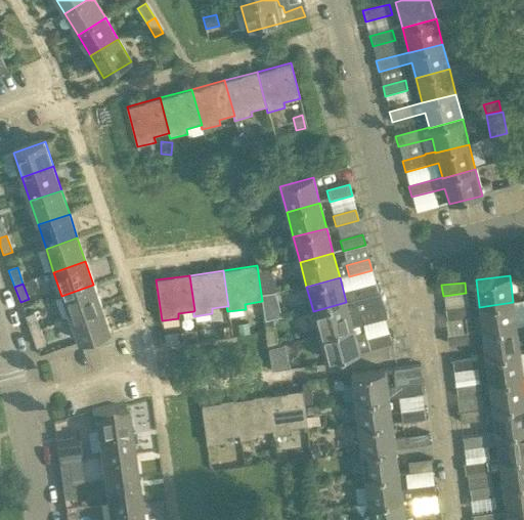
[(61,296),(70,319),(101,309),(93,285),(61,296)]
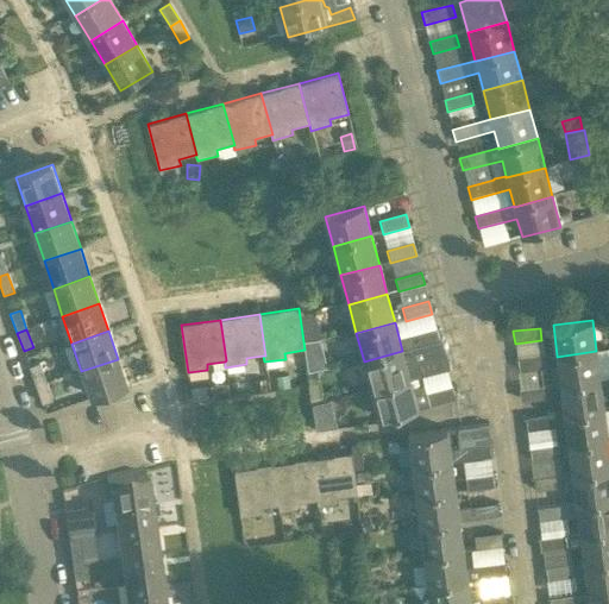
[(437,331),(410,338),(414,350),(440,343),(437,331)]
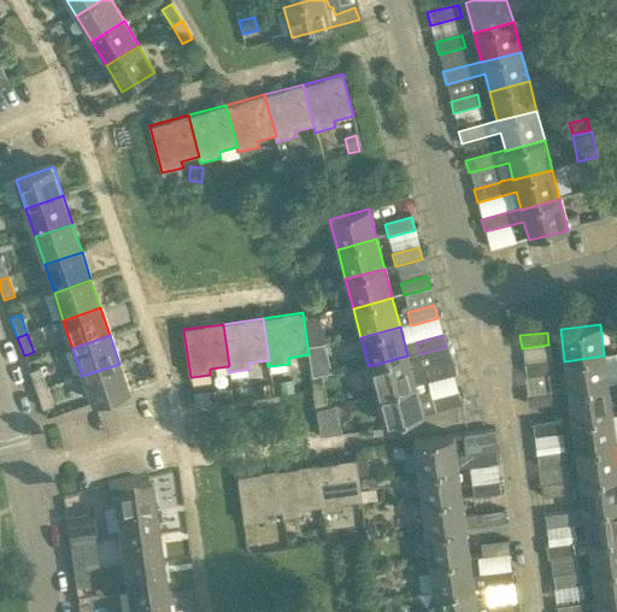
[(415,384),(407,355),(369,366),(376,395),(415,384)]
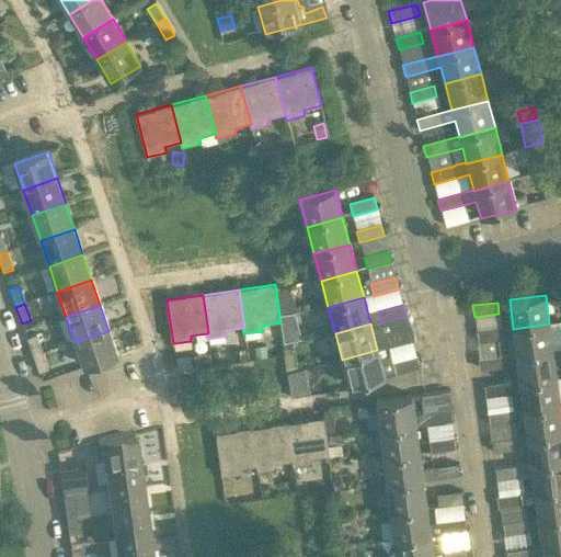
[(553,351),(549,324),(513,329),(513,328),(477,332),(478,344),(515,339),(517,356),(553,351)]
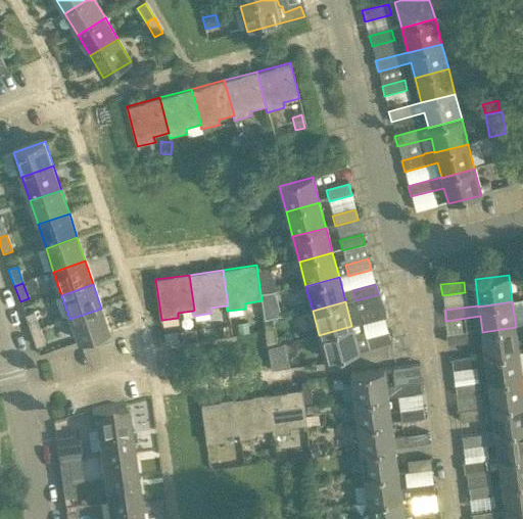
[(109,333),(101,309),(69,319),(79,343),(109,333)]
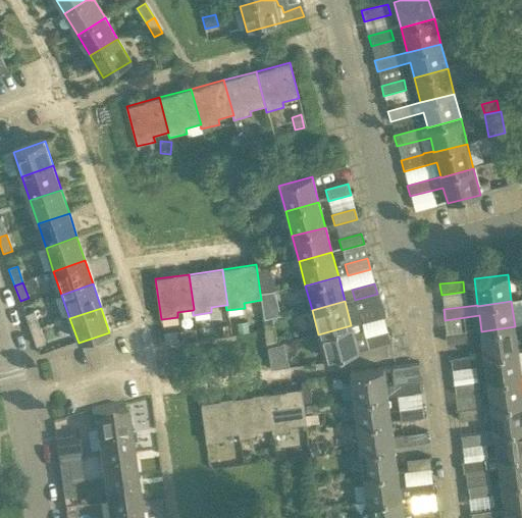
[(380,308),(358,314),(361,324),(383,318),(380,308)]
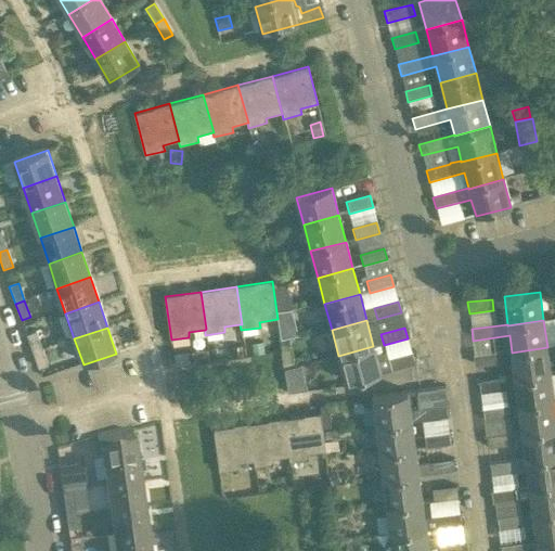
[(26,336),(33,354),(42,350),(36,333),(26,336)]
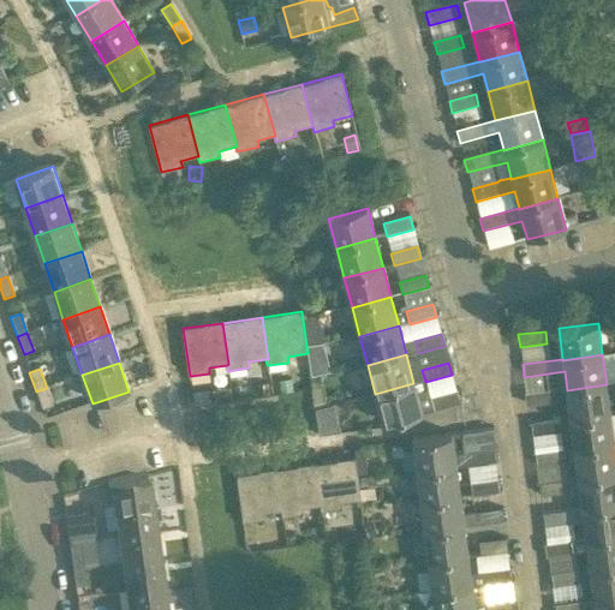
[(310,380),(311,390),(322,389),(321,378),(310,380)]
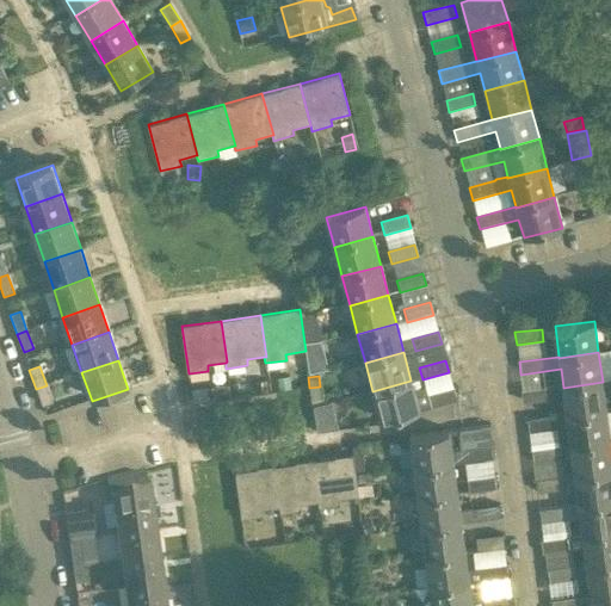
[(277,381),(278,391),(289,390),(288,379),(277,381)]
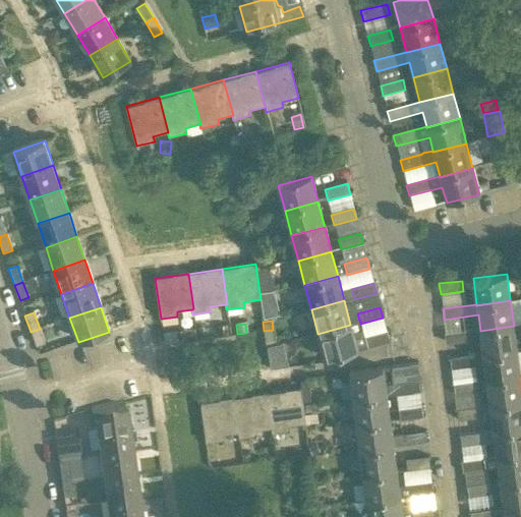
[(317,334),(325,359),(366,348),(366,349),(390,342),(387,332),(364,339),(362,332),(353,334),(350,325),(317,334)]
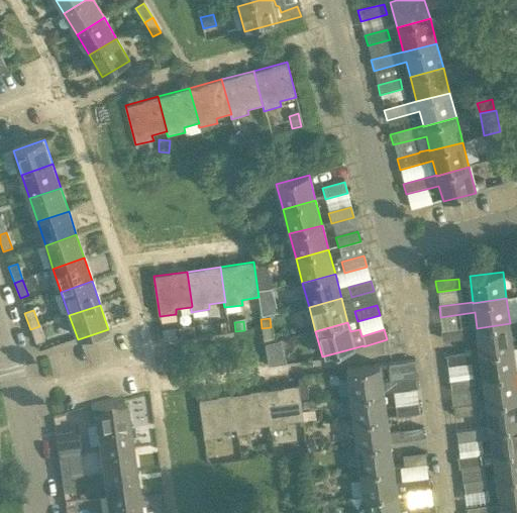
[(510,323),(477,328),(480,353),(513,348),(510,323)]
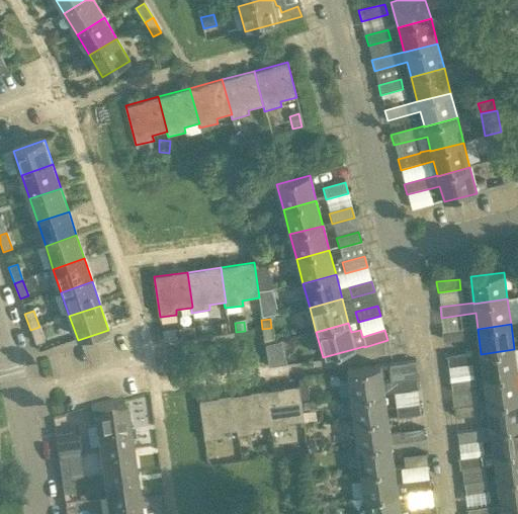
[(214,327),(216,335),(227,333),(226,326),(214,327)]
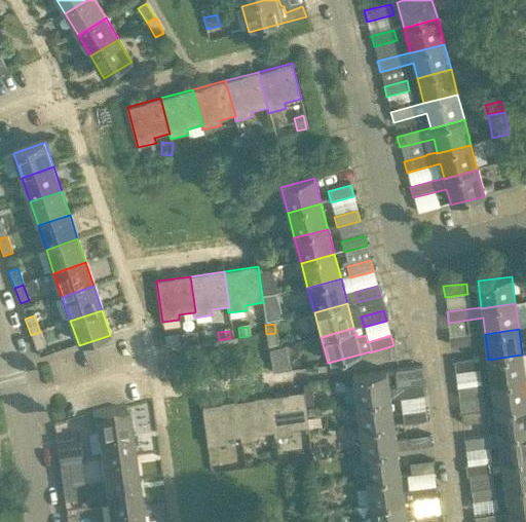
[(45,347),(40,332),(31,335),(36,350),(45,347)]
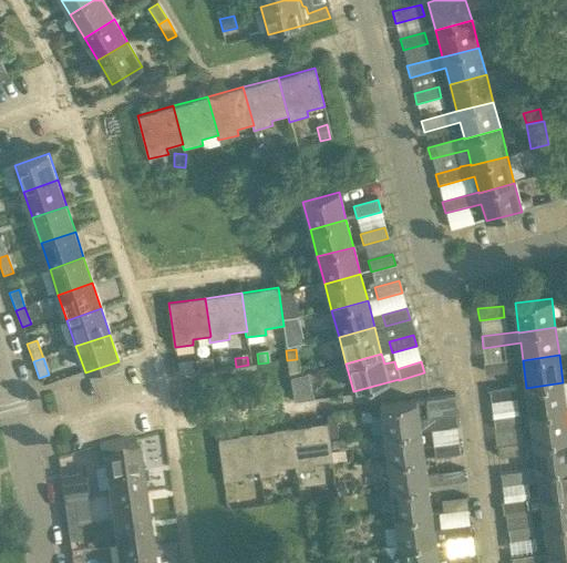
[(210,359),(200,360),(202,370),(212,369),(210,359)]
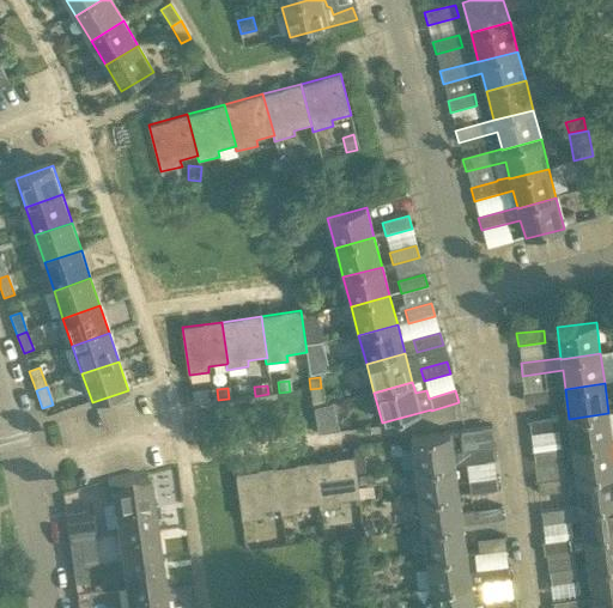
[(553,402),(552,390),(525,394),(527,406),(553,402)]
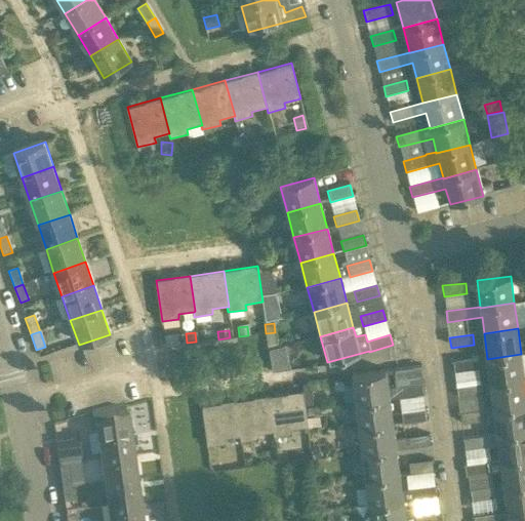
[(284,347),(268,348),(269,370),(285,369),(284,347)]
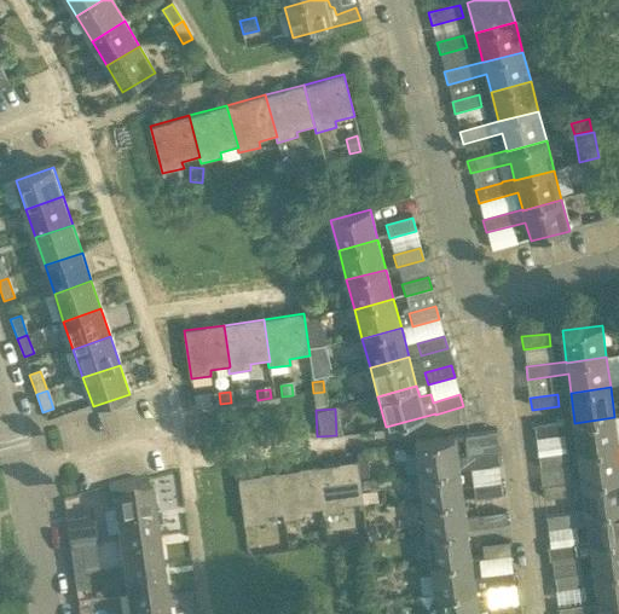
[(614,417),(574,423),(578,453),(618,447),(614,417)]
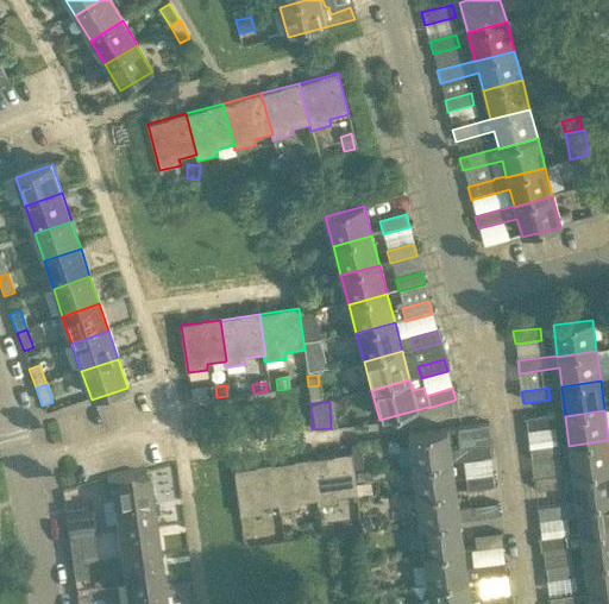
[(553,429),(552,417),(525,421),(526,433),(553,429)]
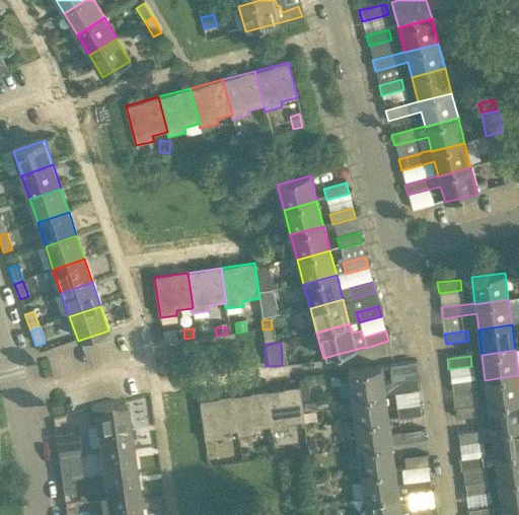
[(348,372),(351,398),(384,394),(381,368),(348,372)]
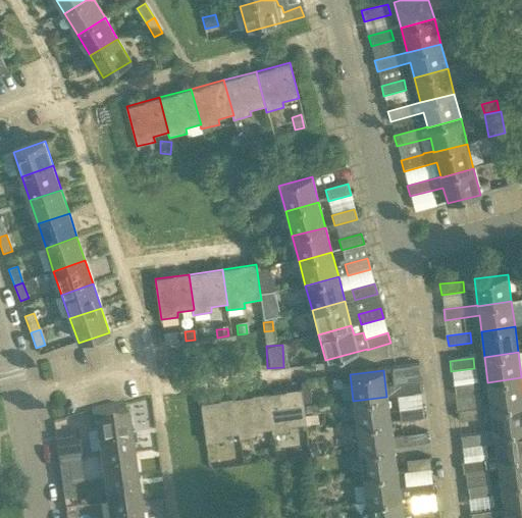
[(521,404),(521,382),(521,377),(487,382),(491,408),(521,404)]
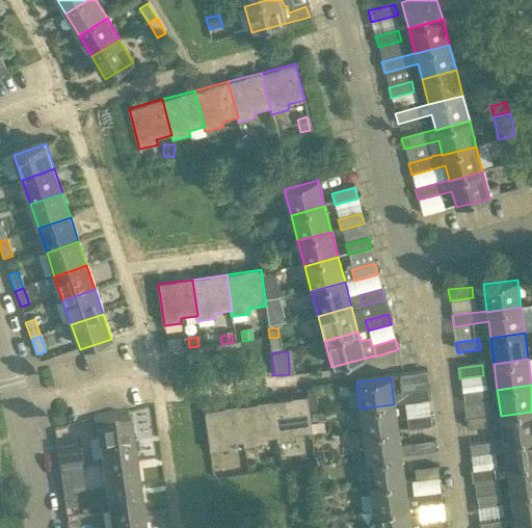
[(402,393),(404,404),(428,401),(426,390),(402,393)]
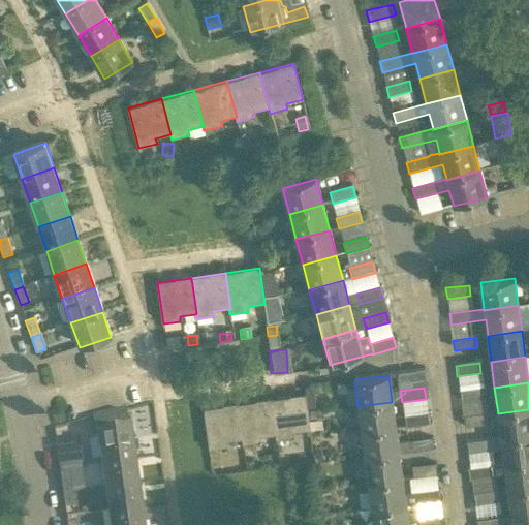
[(485,399),(483,388),(460,392),(461,402),(485,399)]
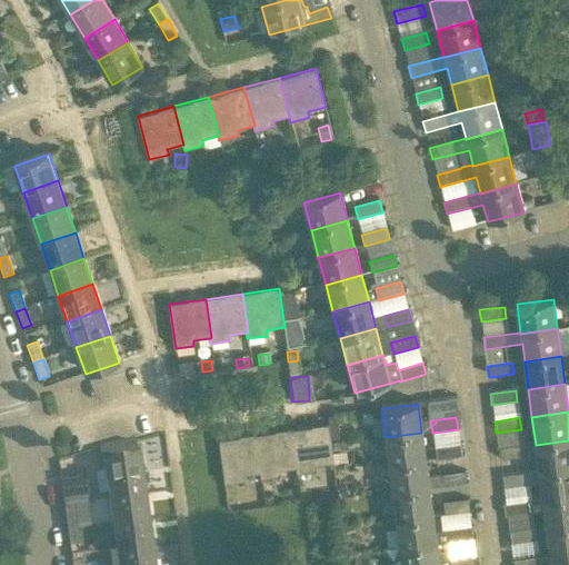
[(328,425),(331,443),(339,442),(336,418),(328,419),(328,425)]
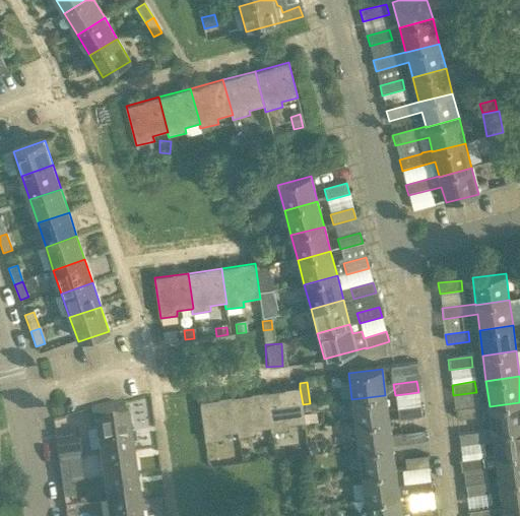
[(300,388),(266,393),(271,429),(270,429),(271,434),(289,432),(288,427),(305,424),(303,404),(300,388)]
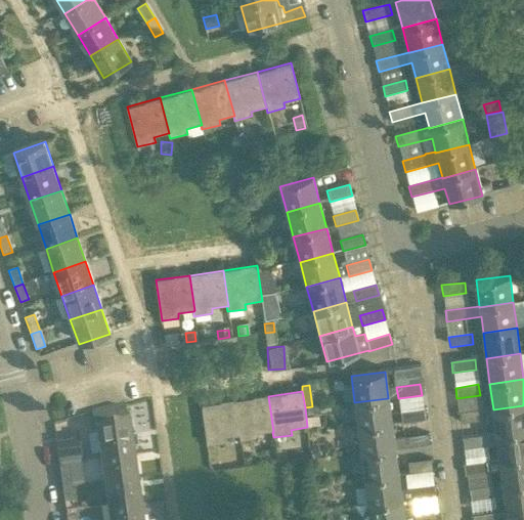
[(258,434),(272,432),(273,432),(268,396),(234,400),(239,436),(238,437),(239,442),(258,439),(258,434)]
